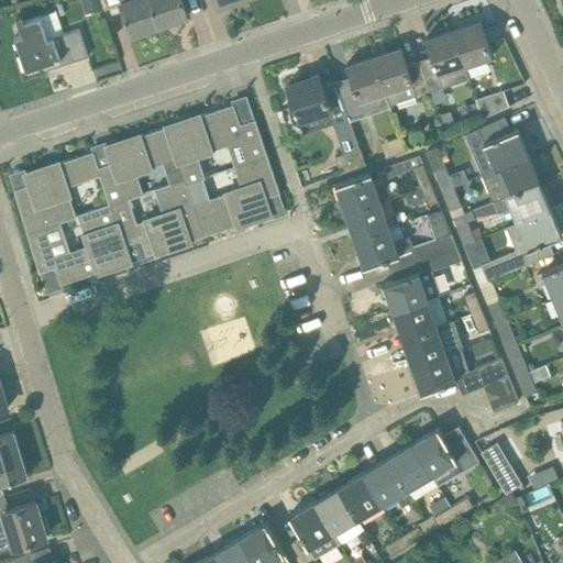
[(161,25),(151,0),(118,0),(131,35),(161,25)]
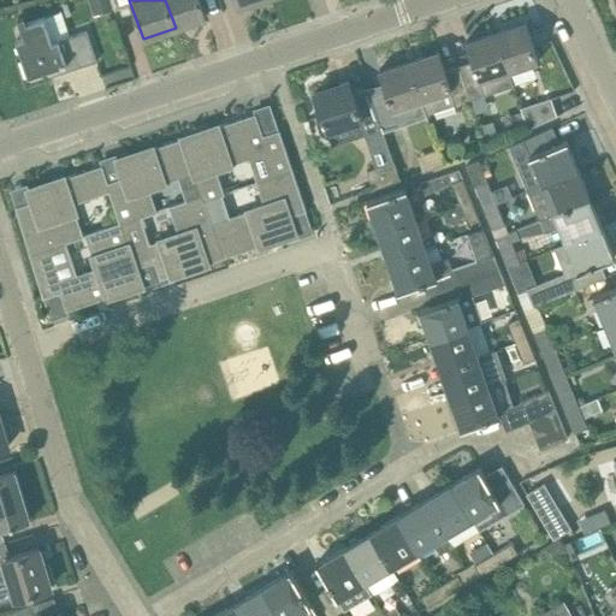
[(165,0),(176,28),(205,18),(199,0),(165,0)]
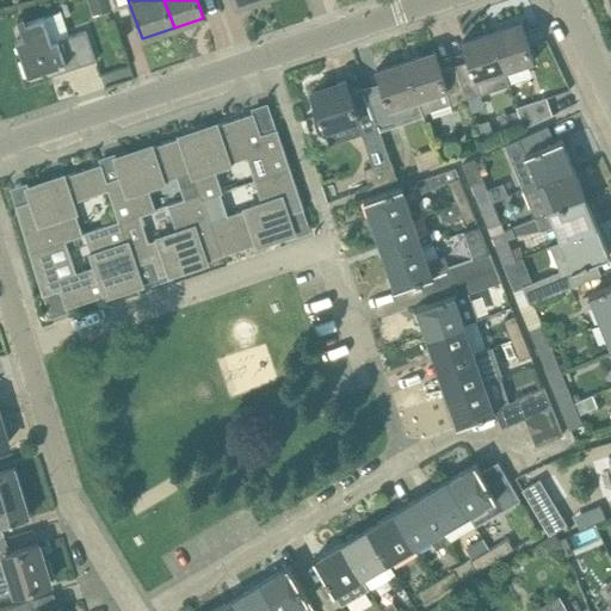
[(25,37),(16,41),(29,76),(59,66),(61,72),(97,61),(90,38),(87,31),(53,43),(43,17),(28,23),(25,17),(18,19),(25,37)]
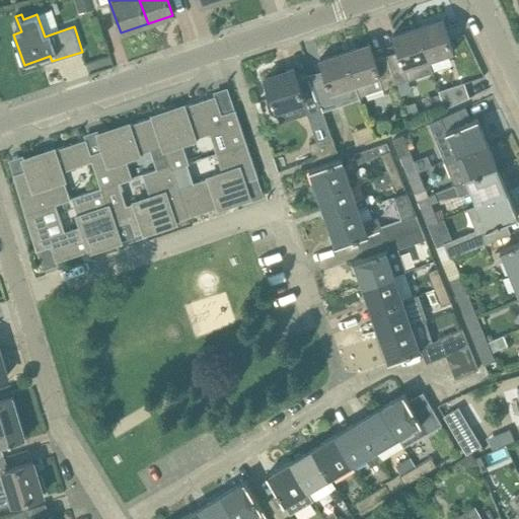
[(443,18),(418,26),(429,61),(454,52),(443,18)]
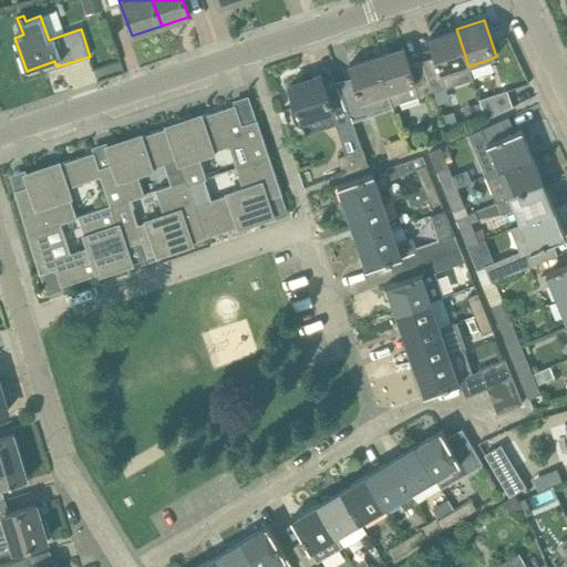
[(468,66),(456,29),(429,39),(435,57),(422,61),(433,93),(434,93),(436,101),(450,96),(446,89),(442,75),(468,66)]
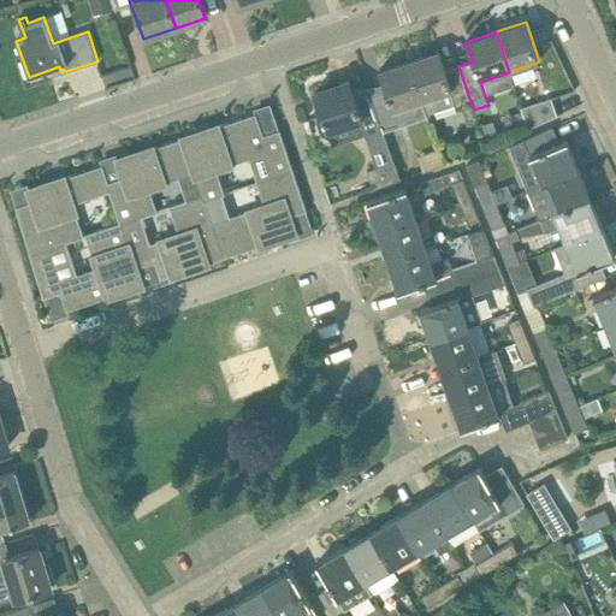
[(438,51),(408,61),(422,102),(426,114),(455,106),(456,106),(471,101),(458,66),(445,71),(438,51)]
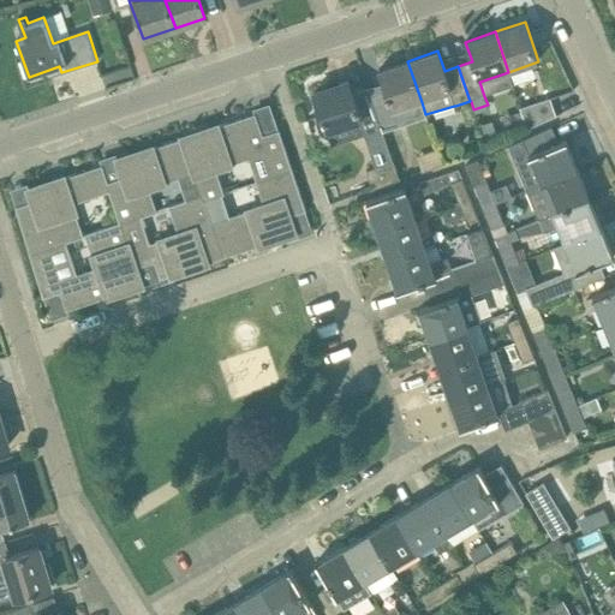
[(386,91),(371,95),(382,130),(398,125),(393,112),(422,102),(407,61),(378,71),(386,91)]
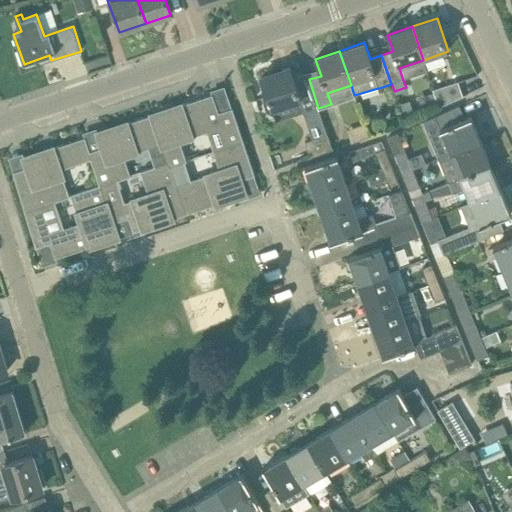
[(318,108),(309,79),(307,74),(294,78),(290,67),(261,77),(272,110),(301,100),(305,112),(318,108)]
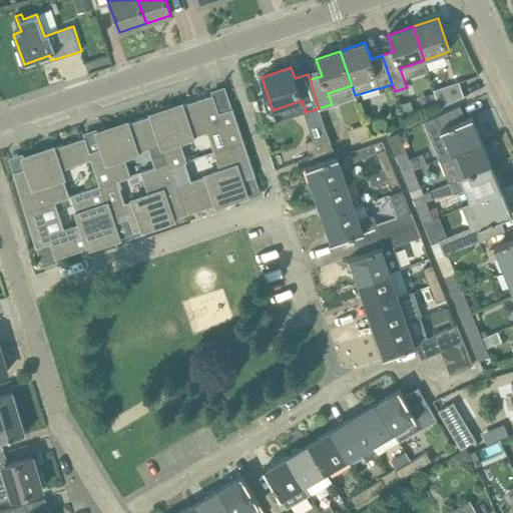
[(434,90),(440,106),(463,97),(459,82),(434,90)]
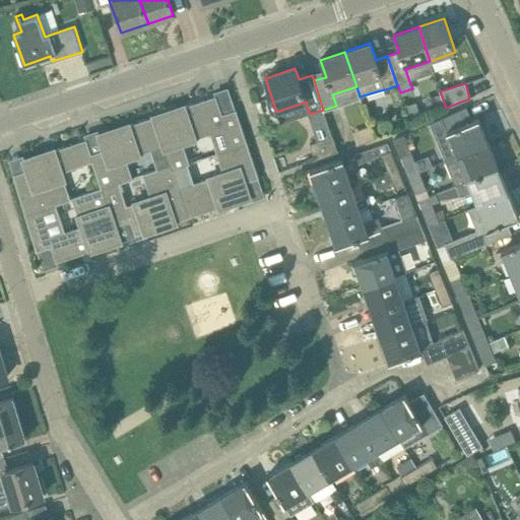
[(178,108),(153,116),(153,117),(164,146),(170,165),(172,171),(174,170),(190,165),(183,143),(196,139),(195,139),(225,129),(232,148),(247,143),(236,110),(222,115),(216,95),(185,107),(185,108),(179,110),(178,108)]
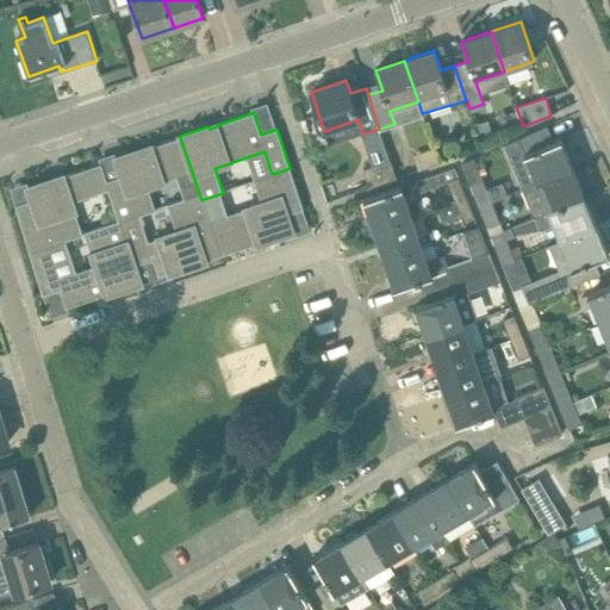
[(495,137),(489,120),(477,125),(483,141),(495,137)]
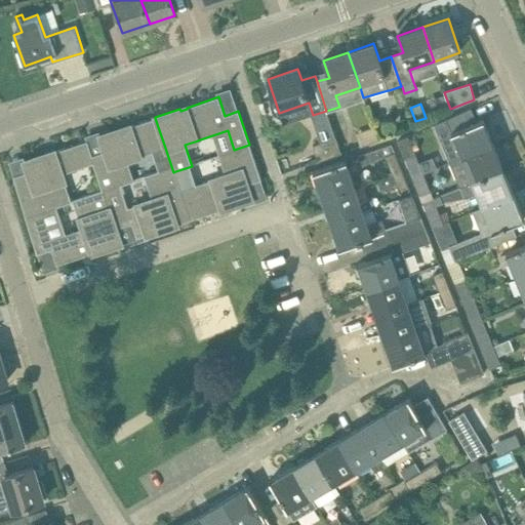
[(105,152),(92,156),(94,163),(93,163),(102,190),(104,189),(105,191),(134,180),(127,161),(140,156),(165,148),(155,118),(130,126),(130,125),(99,135),(105,152)]
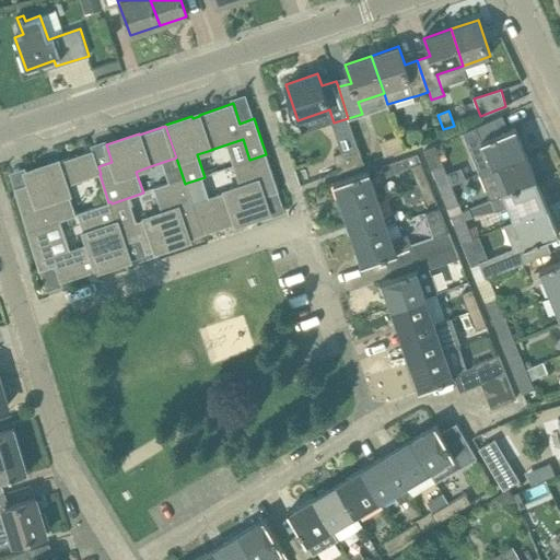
[(480,142),(491,168),(527,154),(516,128),(480,142)]
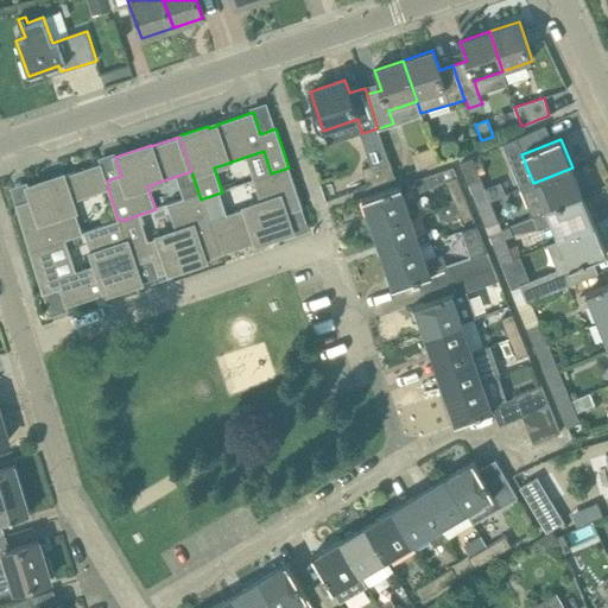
[(477,207),(491,201),(473,157),(460,162),(477,207)]
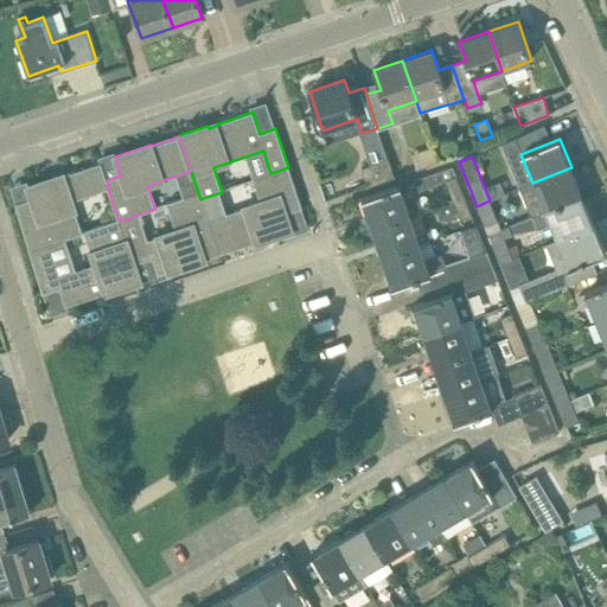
[(362,168),(368,186),(395,177),(388,159),(362,168)]
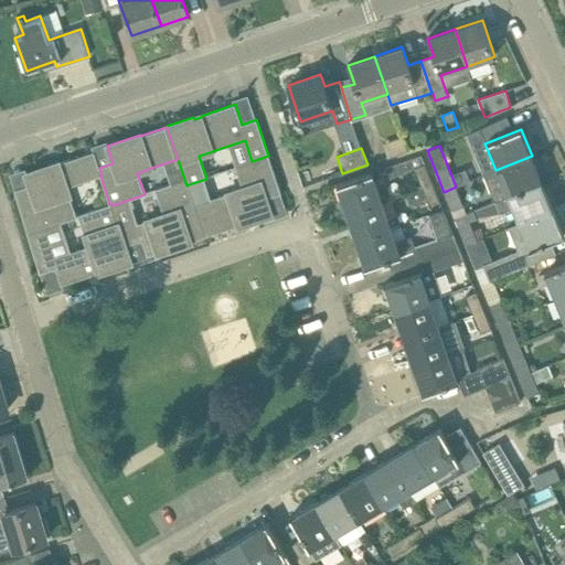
[(30,185),(14,190),(28,234),(44,228),(77,217),(70,195),(71,195),(67,187),(100,176),(102,176),(99,168),(94,151),(60,163),(59,162),(25,173),(30,185)]
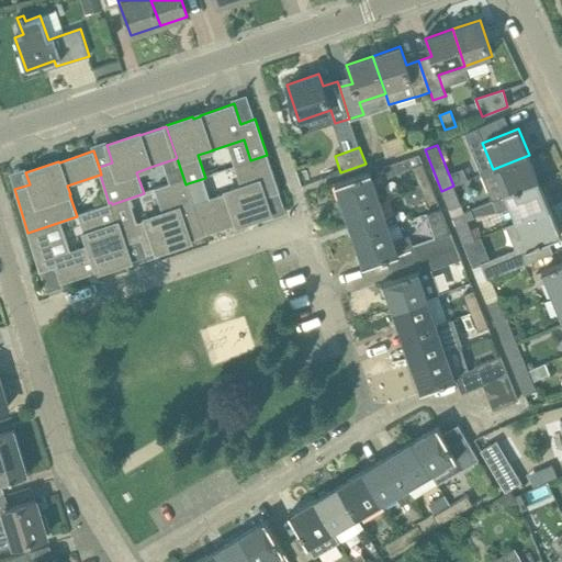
[(226,192),(194,203),(204,235),(237,224),(237,225),(270,214),(265,198),(280,192),(267,155),(250,160),(234,166),(242,187),(226,192)]
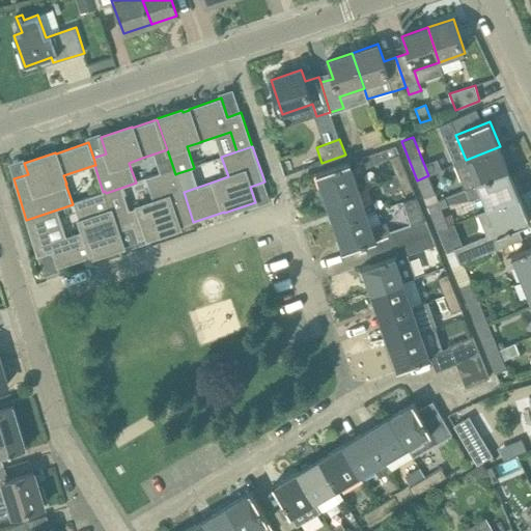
[(389,159),(396,175),(407,171),(395,146),(362,158),(366,168),(389,159)]
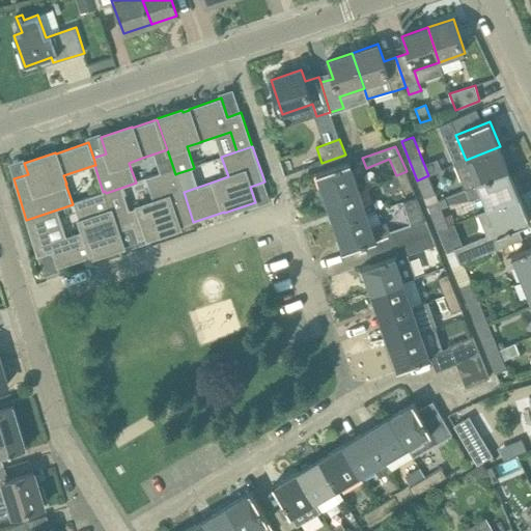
[(465,190),(466,189),(509,171),(500,146),(466,160),(454,165),(465,190)]
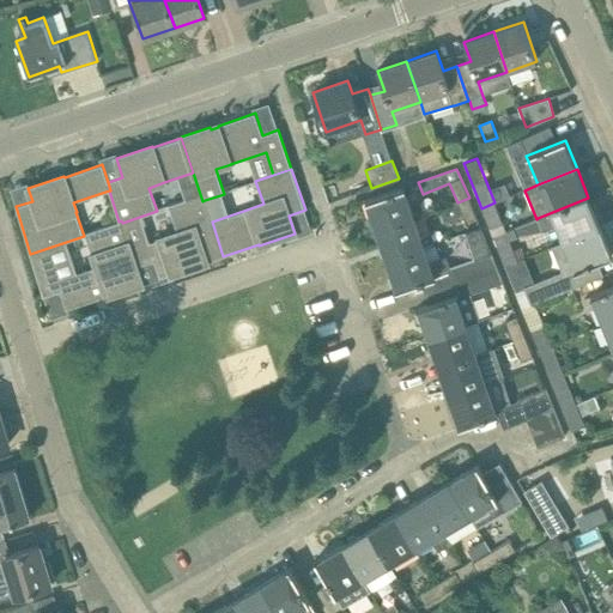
[(365,200),(376,230),(414,217),(404,187),(388,193),(365,200)]
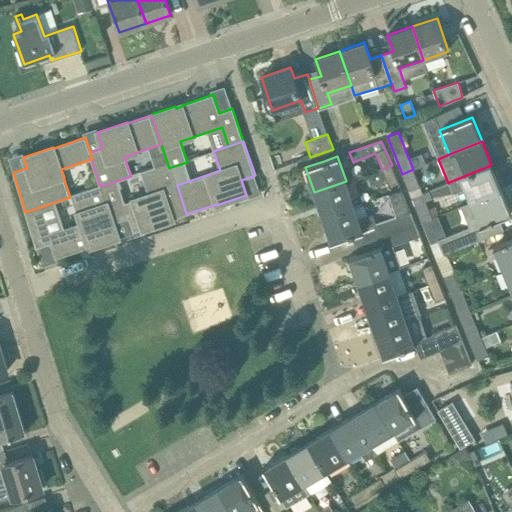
[(133,200),(109,208),(114,223),(129,218),(134,232),(142,229),(143,230),(173,220),(173,219),(186,214),(177,185),(171,167),(169,168),(167,162),(141,171),(148,194),(133,199),(133,200)]
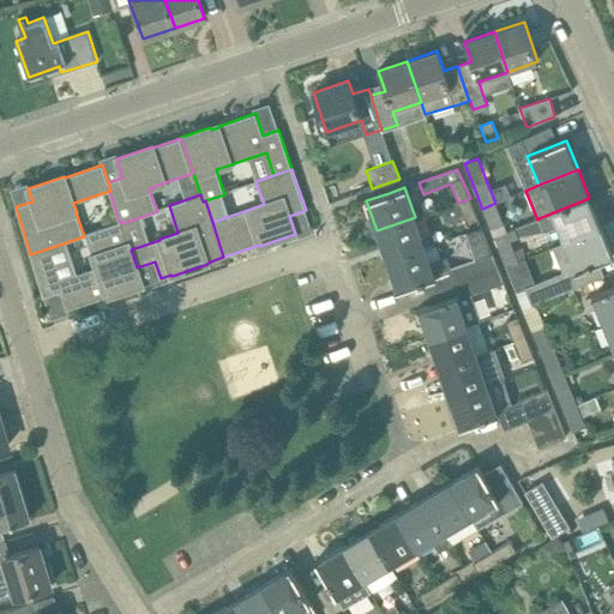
[(479,218),(470,198),(458,203),(440,209),(444,223),(464,216),(467,222),(479,218)]
